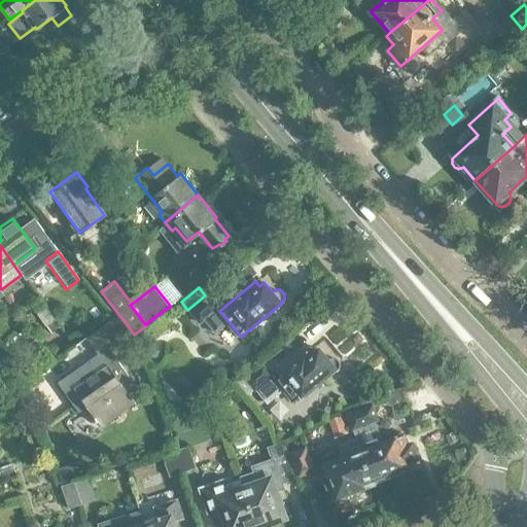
[(205,295),(187,310),(199,324),(219,308),(208,293),(205,295)]
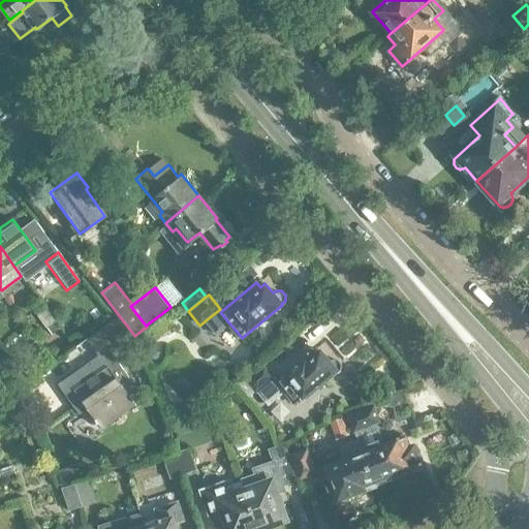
[(35,315),(44,329),(54,322),(44,309),(35,315)]
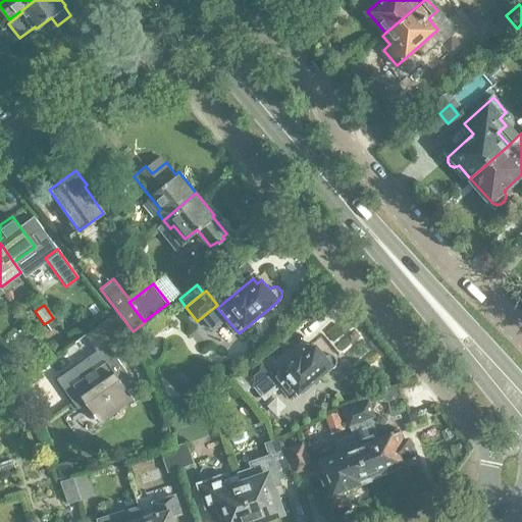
[(100,422),(134,399),(119,379),(127,373),(107,345),(131,328),(116,310),(86,332),(97,350),(56,378),(77,409),(86,403),(100,422)]
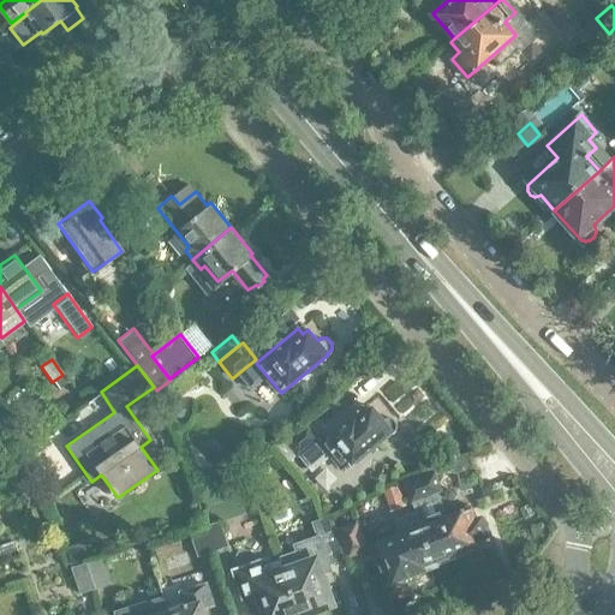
[(0,408),(27,425),(36,410),(0,387),(0,408)]
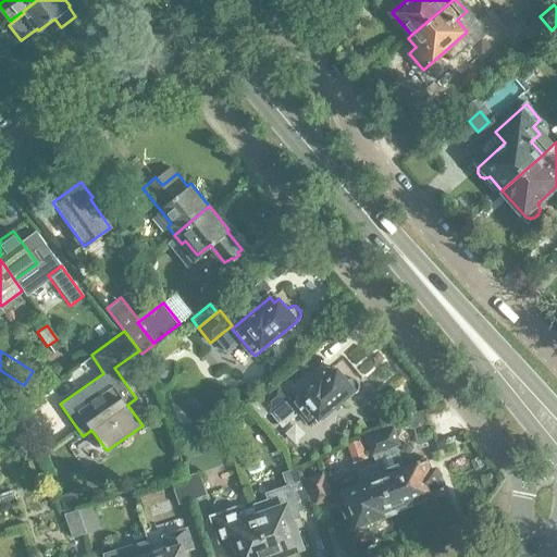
[(277,383),(259,398),(257,395),(250,400),(262,415),(268,409),(283,426),(300,411),(313,426),(358,387),(358,386),(359,385),(359,383),(359,382),(358,380),(357,379),(356,378),(355,378),(351,376),(349,376),(347,379),(345,380),(337,369),(333,373),(327,368),(292,398),(277,383)]
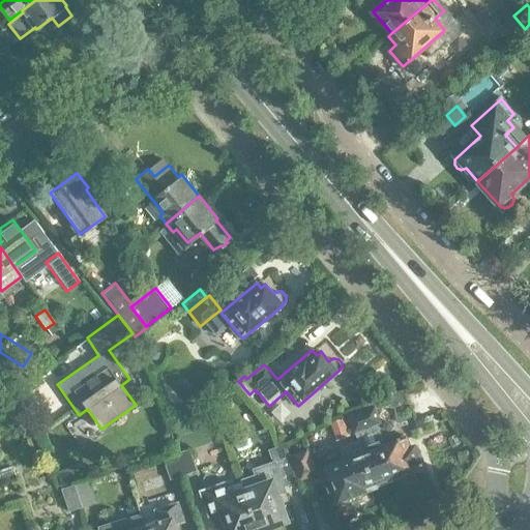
[(39,414),(45,432),(62,419),(54,406),(39,414)]
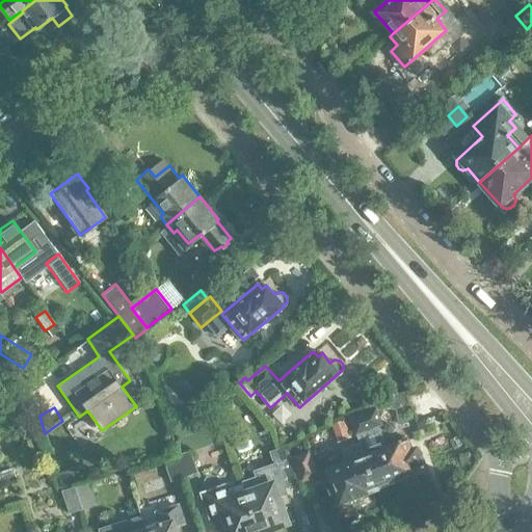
[(360,443),(377,488),(393,482),(392,478),(408,471),(407,467),(418,463),(420,459),(417,451),(413,449),(407,451),(403,440),(386,446),(379,427),(382,426),(376,407),(348,418),(354,436),(356,435),(360,443)]
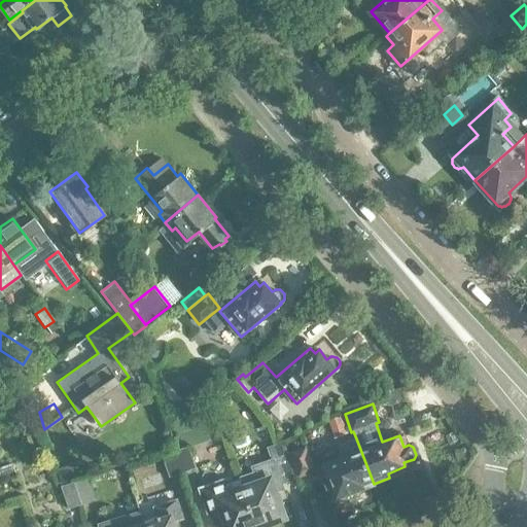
[(335,434),(347,430),(341,413),(328,418),(335,434)]
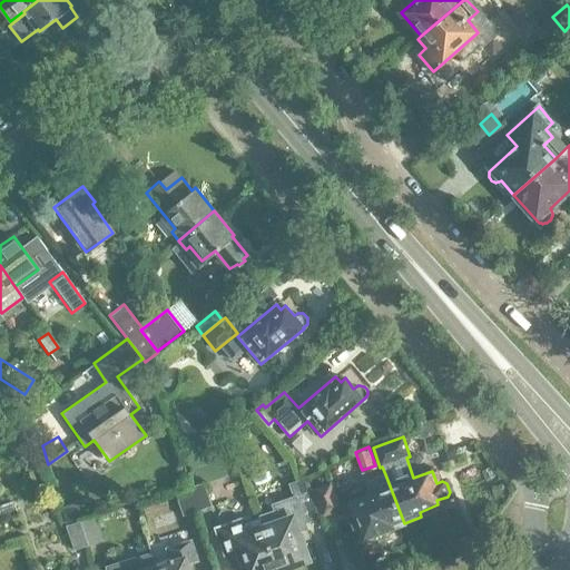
[(275,505),(258,511),(278,568),(307,559),(297,529),(305,526),(303,520),(320,513),(305,472),(290,478),(294,492),(273,500),(275,505)]
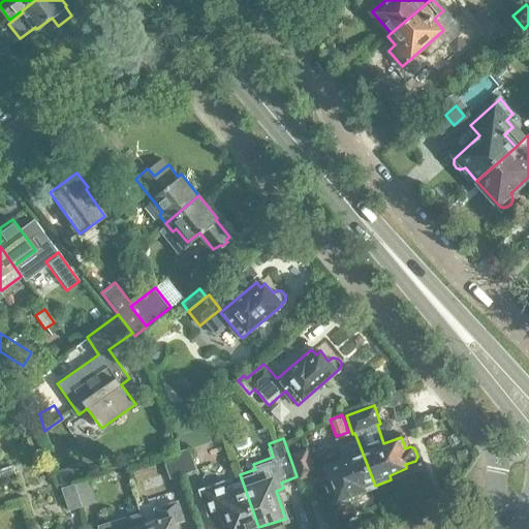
[(345,458),(318,467),(329,494),(338,490),(341,498),(375,486),(358,440),(341,446),(345,458)]
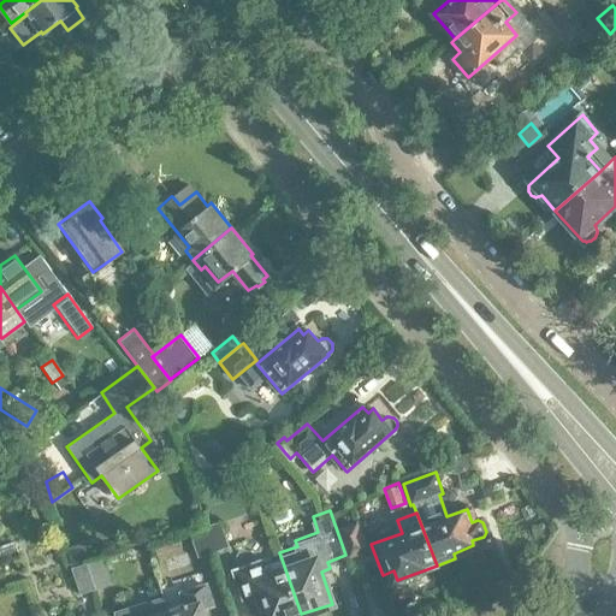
[(202,523),(212,549),(229,543),(219,517),(202,523)]
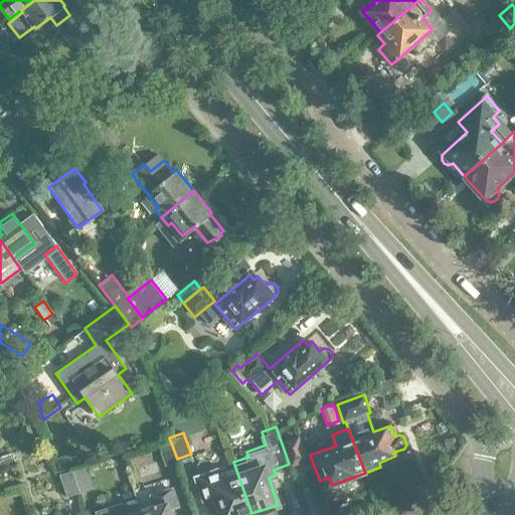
[(297,437),(283,442),(291,464),(305,459),(297,437)]
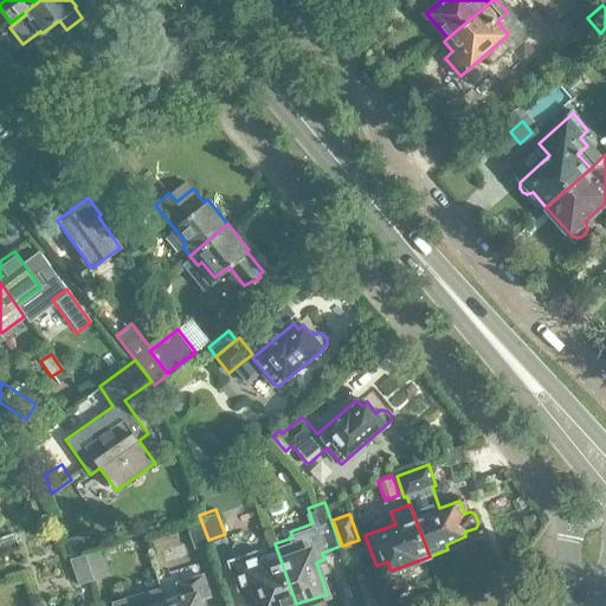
[(194,545),(208,540),(199,515),(186,521),(194,545)]
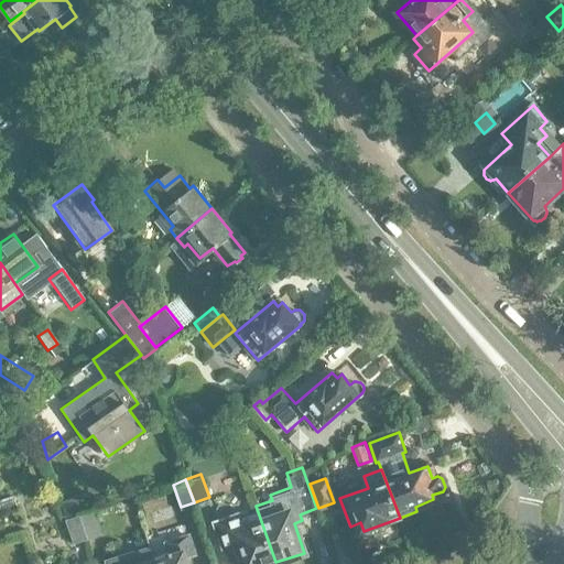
[(242,563),(268,563),(275,562),(256,506),(213,520),(223,546),(236,542),(242,563)]
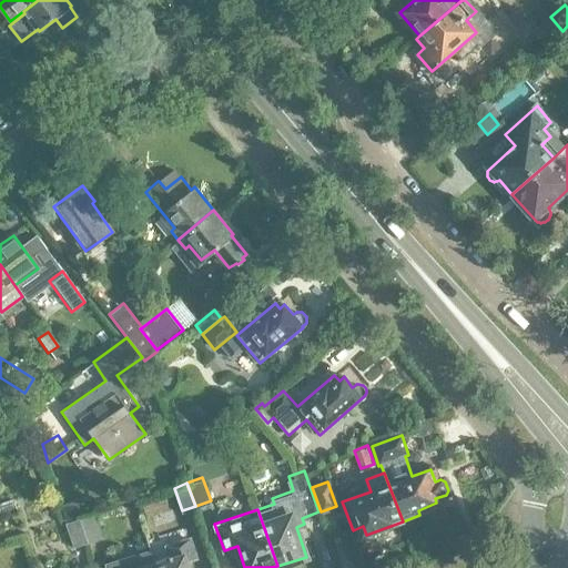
[(79,517),(87,540),(102,535),(93,511),(79,517)]
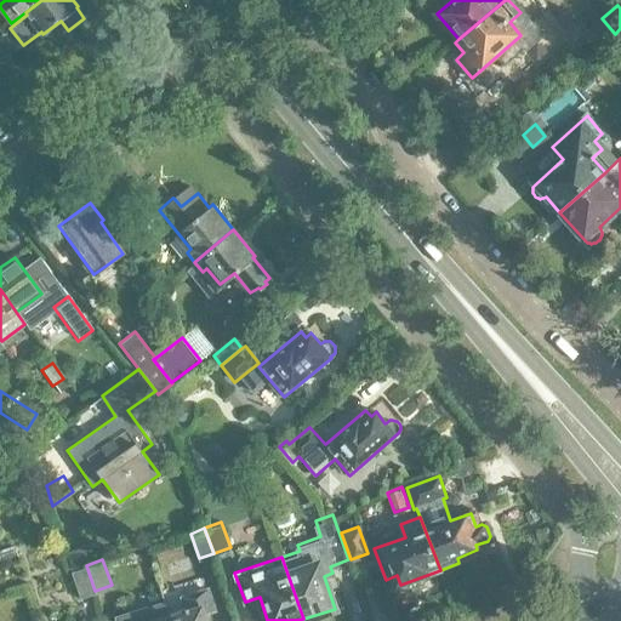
[(80,596),(95,591),(86,565),(72,570),(80,596)]
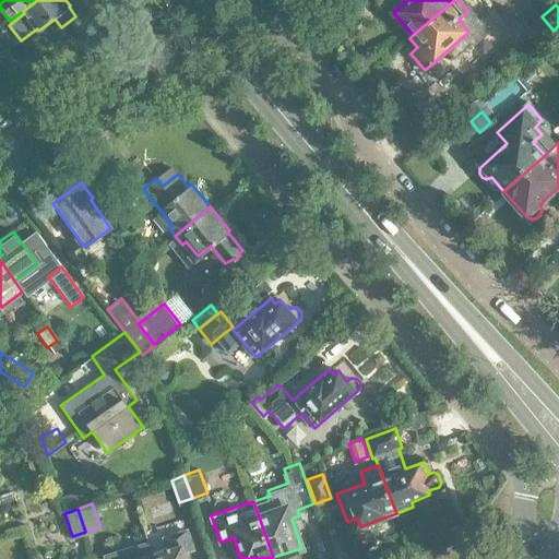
[(153,558),(183,558),(181,550),(192,547),(186,528),(163,537),(167,551),(153,557),(153,558)]
